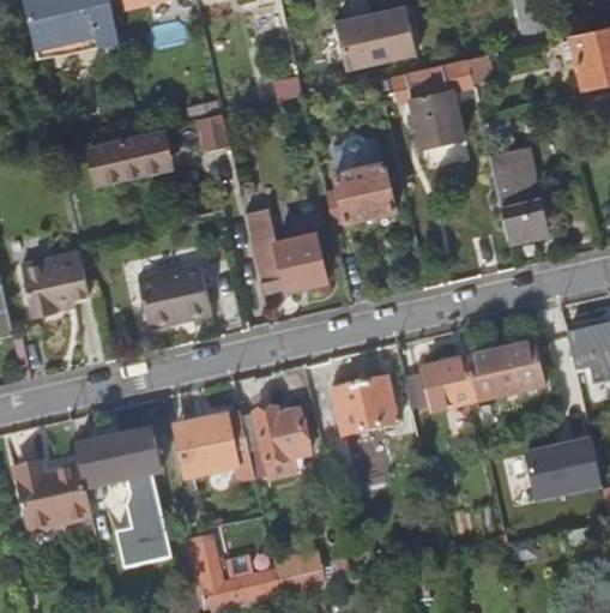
[(23,0),(35,50),(73,42),(76,52),(119,41),(108,0),(23,0)]
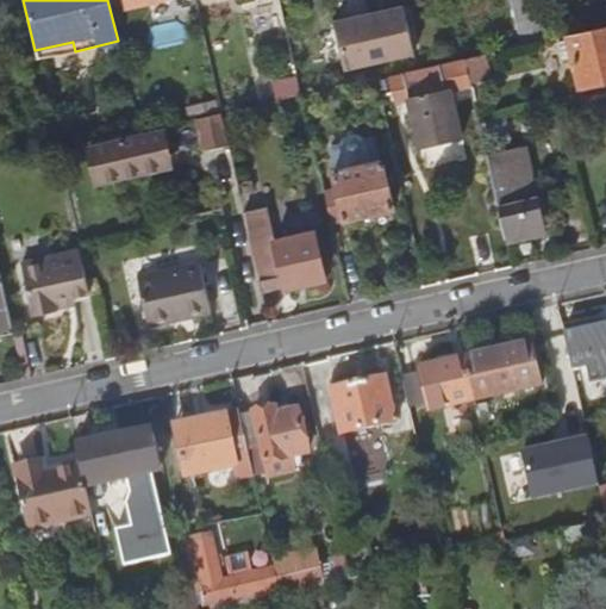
[(508,0),(518,36),(542,30),(535,0),(508,0)]
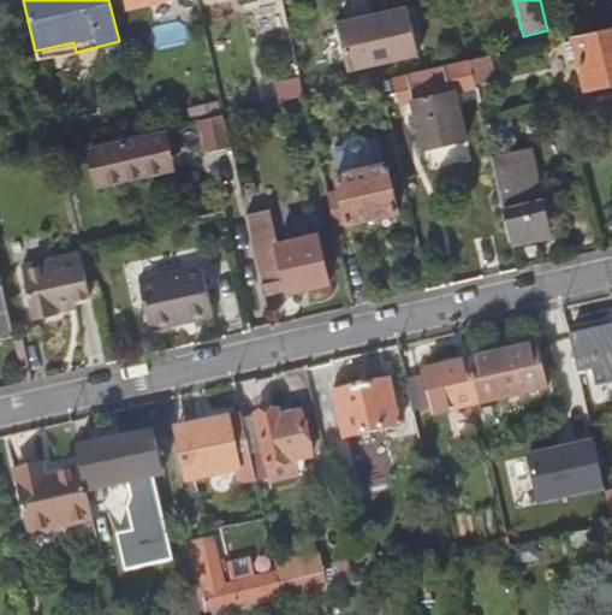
[(349,70),(419,53),(408,7),(338,23),(349,70)]
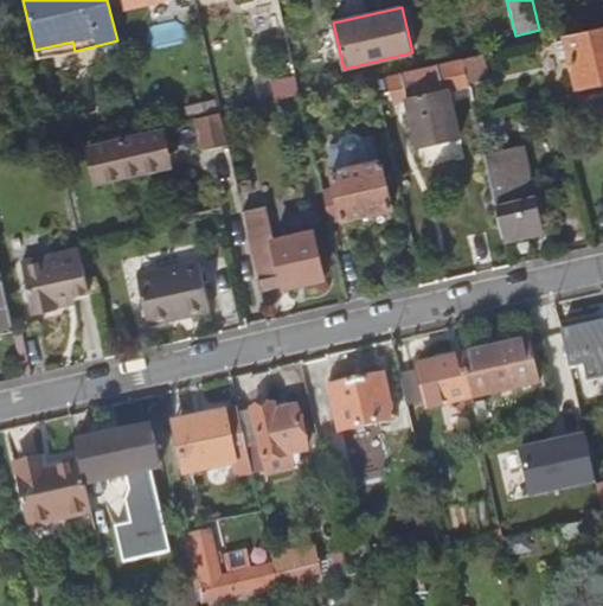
[(602,26),(563,36),(568,55),(563,56),(564,63),(570,62),(576,87),(602,80),(602,26)]
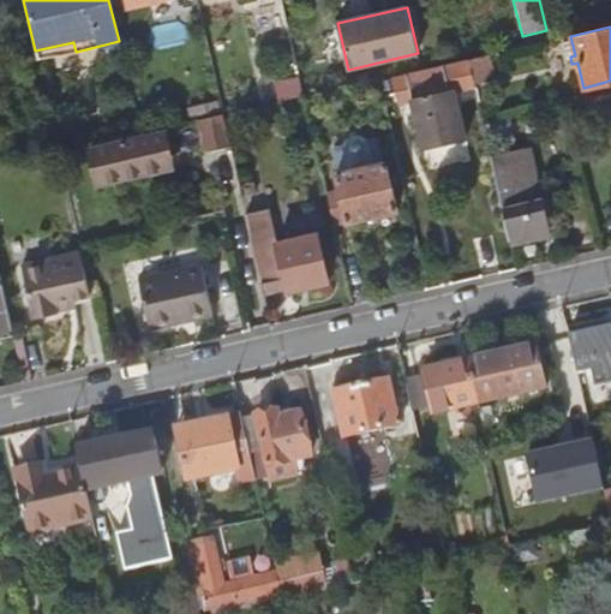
[(35,51),(37,60),(76,52),(73,42),(35,51)]
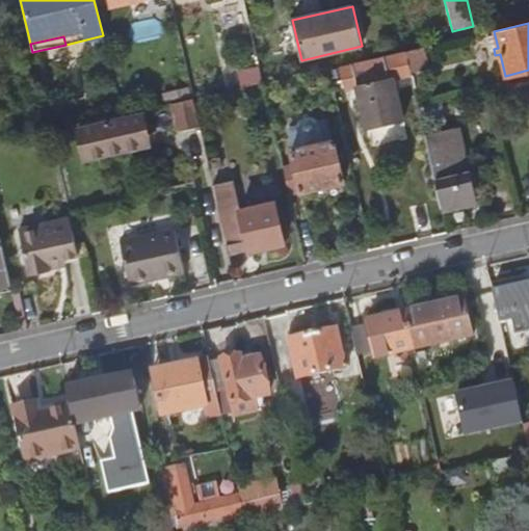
[(420,48),(406,51),(410,65),(423,62),(420,48)]
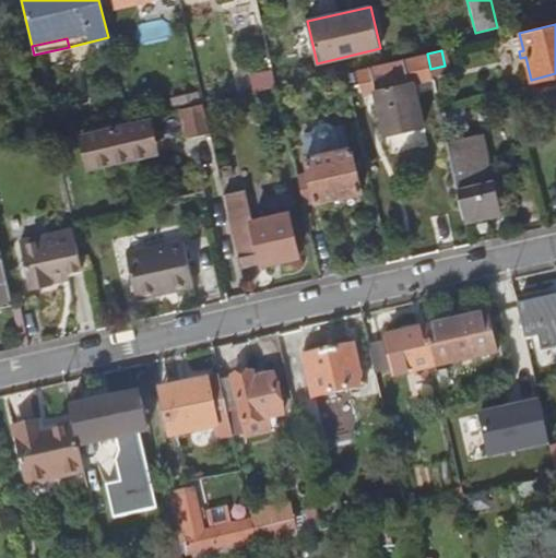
[(405,59),(370,67),(377,92),(411,84),(405,59)]
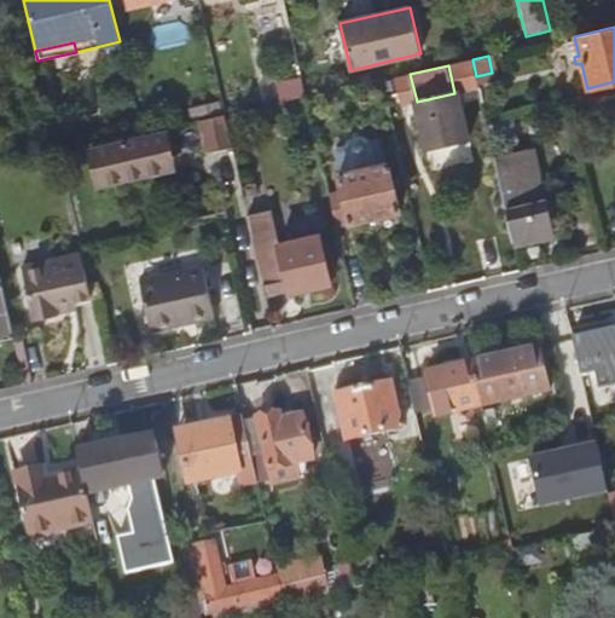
[(231,148),(224,116),(198,122),(204,154),(231,148)]
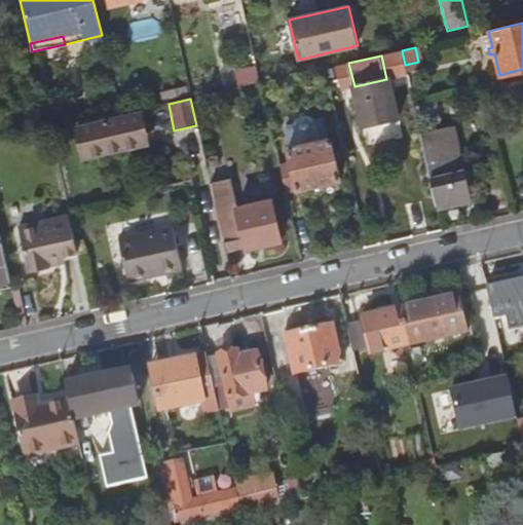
[(76,127),(81,147),(139,134),(135,114),(76,127)]
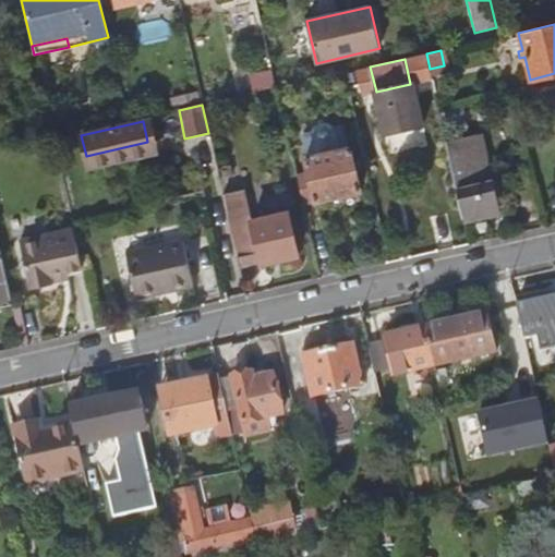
[(312,130),(311,131),(303,133),(303,136),(303,140),(306,156),(305,157),(309,172),(297,176),(302,204),(359,191),(349,147),(348,147),(344,130),(342,128),(340,124),(332,126),(332,125),(328,123),(324,122),(321,123),(316,124),(314,126),(312,130)]
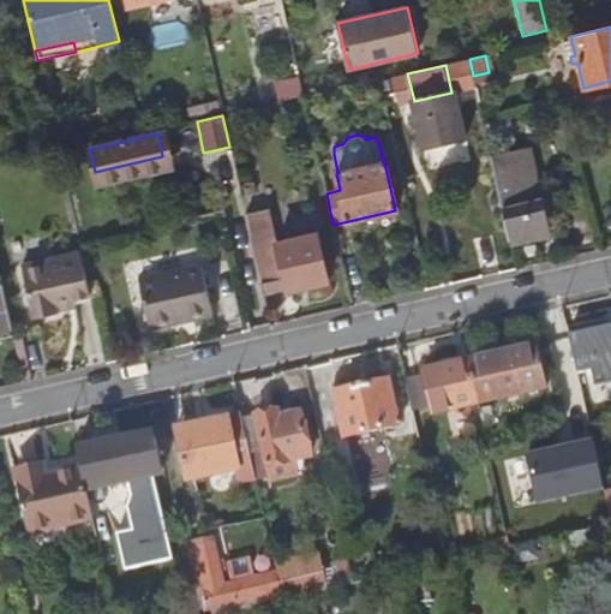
[(491,158),(510,239),(547,231),(528,149),(491,158)]
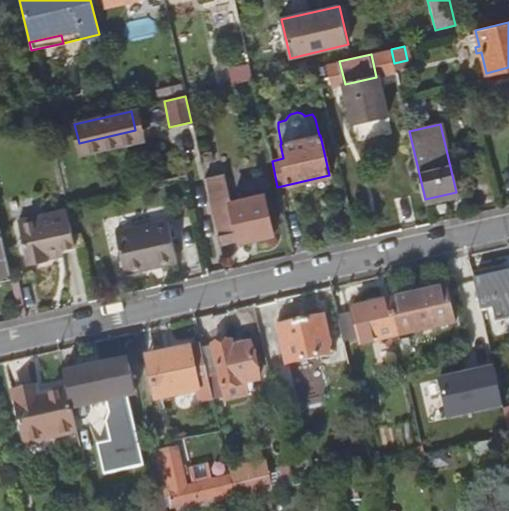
[(204,177),(217,236),(237,232),(239,241),(272,233),(263,193),(229,201),(223,173),(204,177)]
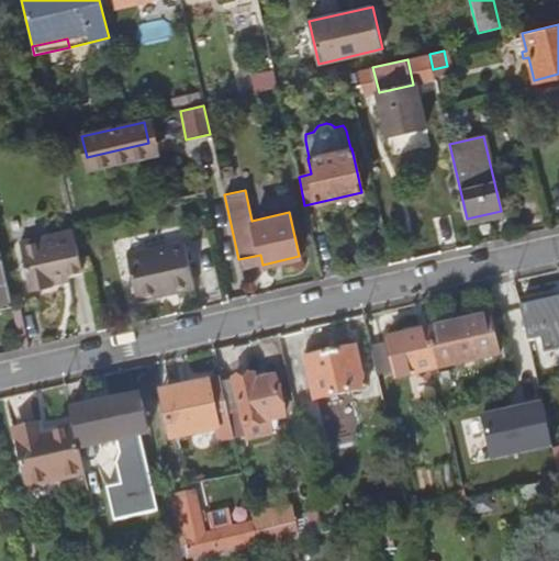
[(60,275),(82,270),(73,229),(21,242),(30,290),(52,285),(51,283),(62,280),(60,275)]
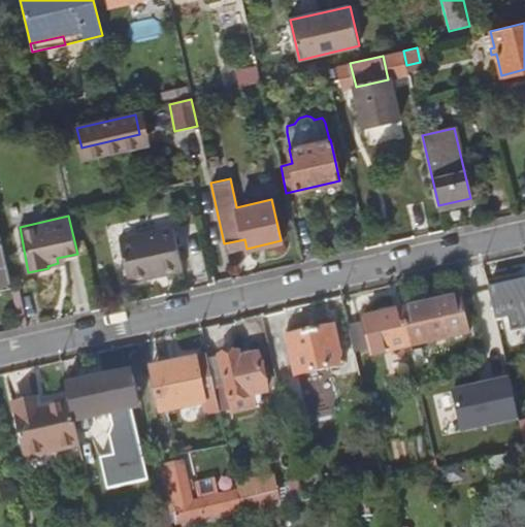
[(117,237),(126,280),(182,268),(172,226),(117,237)]
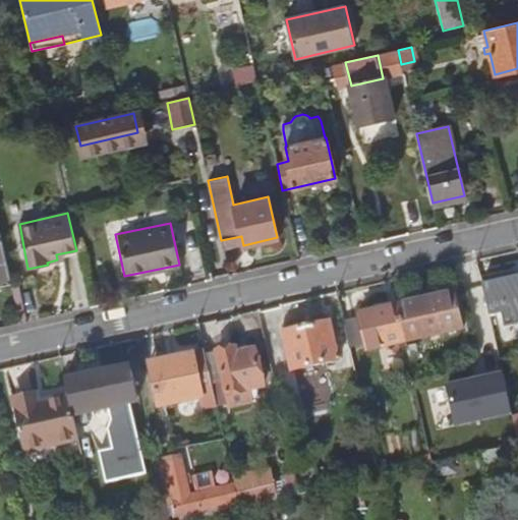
[(0,285),(11,283),(0,232),(0,285)]
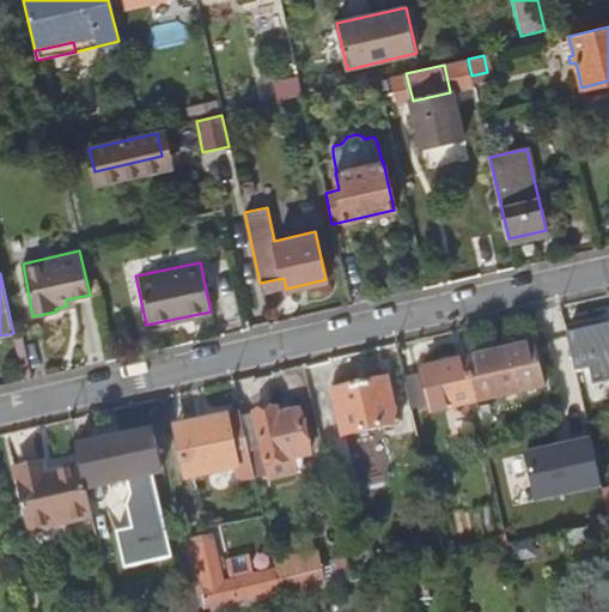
[(608,326),(566,337),(574,373),(590,369),(594,385),(608,381),(608,326)]
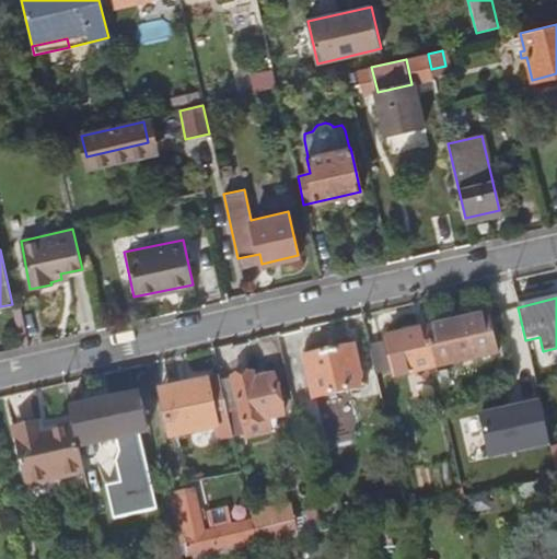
[(424,323),(433,368),(497,353),(488,315),(440,326),(439,319),(424,323)]
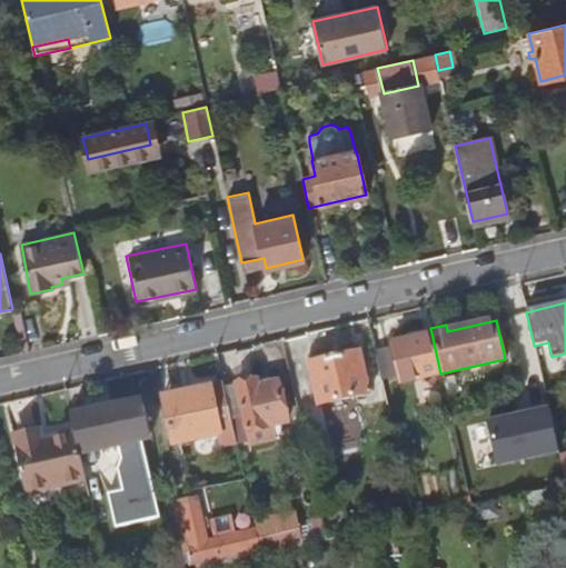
[(413,380),(440,374),(430,328),(415,331),(416,337),(406,340),(390,342),(399,382),(413,380)]
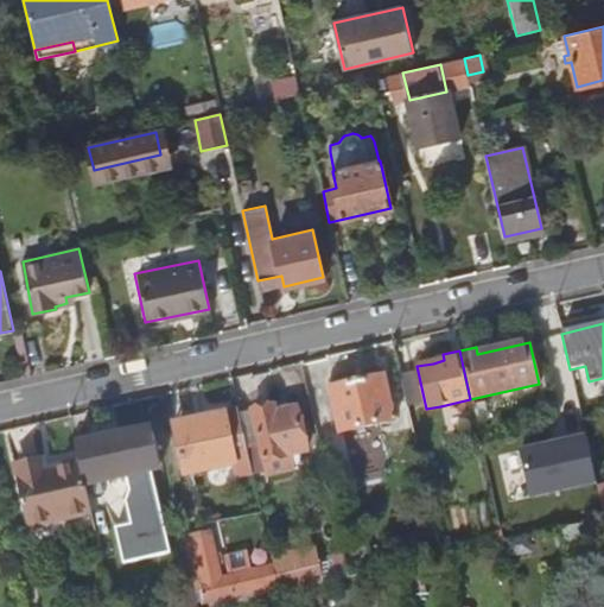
[(328,380),(329,389),(354,383),(351,375),(328,380)]
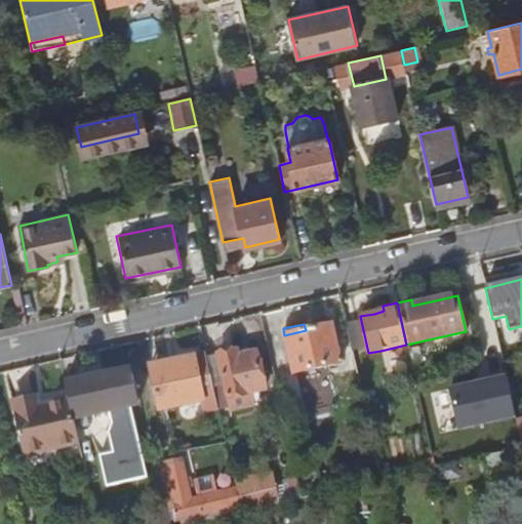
[(306,330),(284,335),(293,373),(338,363),(330,325),(306,330)]
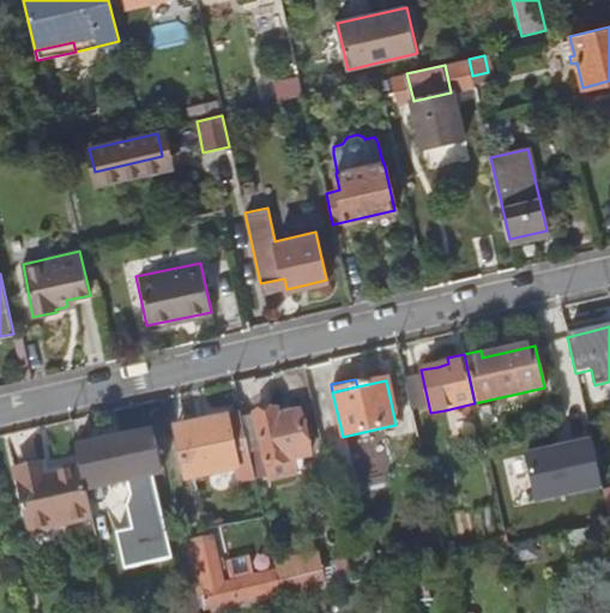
[(281,416),(278,409),(257,415),(272,480),(300,473),(296,460),(312,455),(301,412),(281,416)]
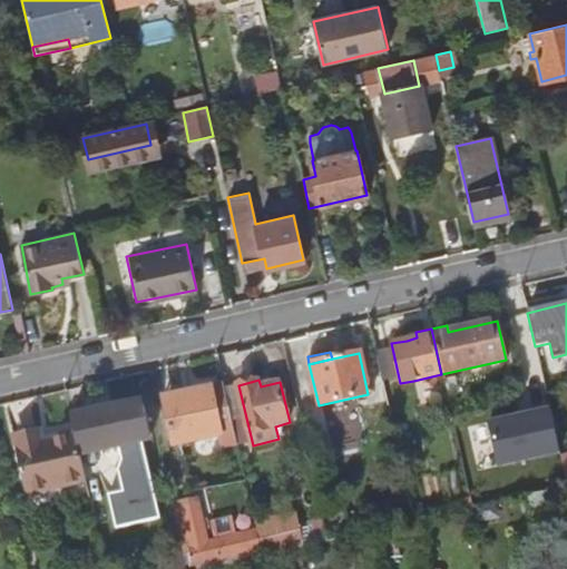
[(224,448),(236,444),(223,385),(195,392),(196,399),(166,405),(176,447),(223,437),(224,448)]
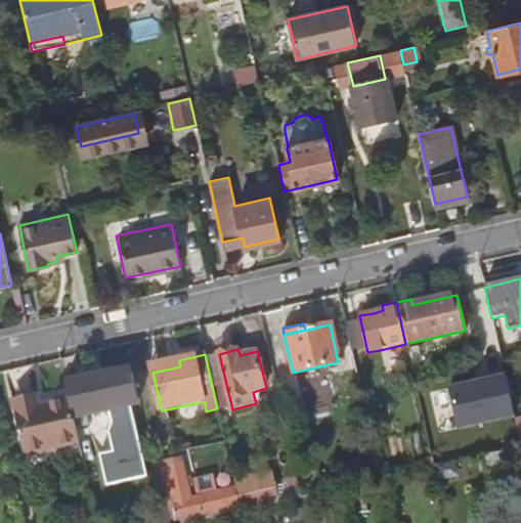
[(85,378),(93,413),(136,403),(128,367),(85,378)]
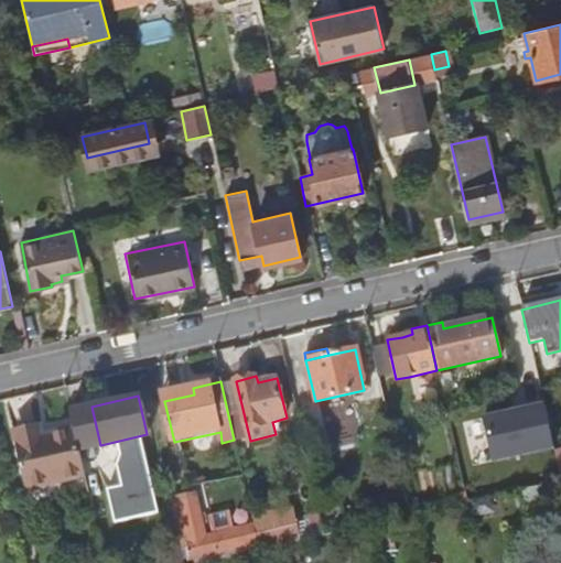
[(547,400),(482,410),(491,457),(554,447),(547,400)]
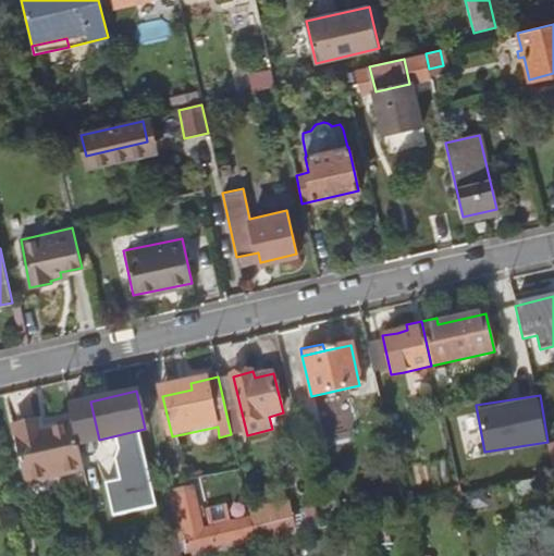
[(77,444),(99,440),(90,402),(69,407),(70,412),(73,422),(77,444)]
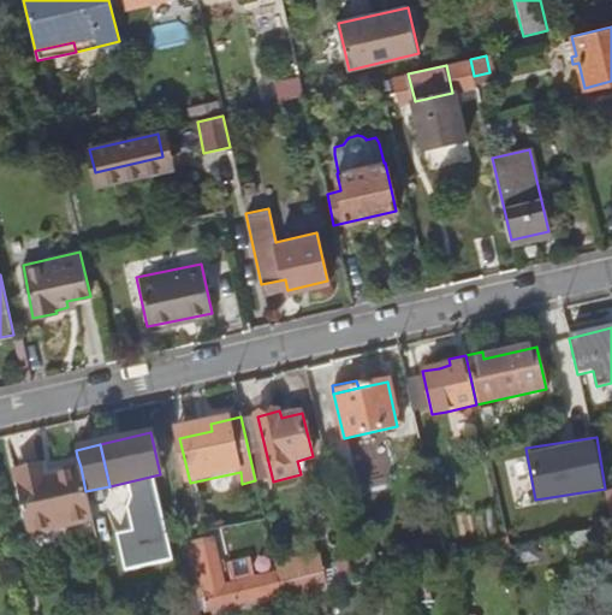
[(11,471),(12,477),(43,469),(42,463),(11,471)]
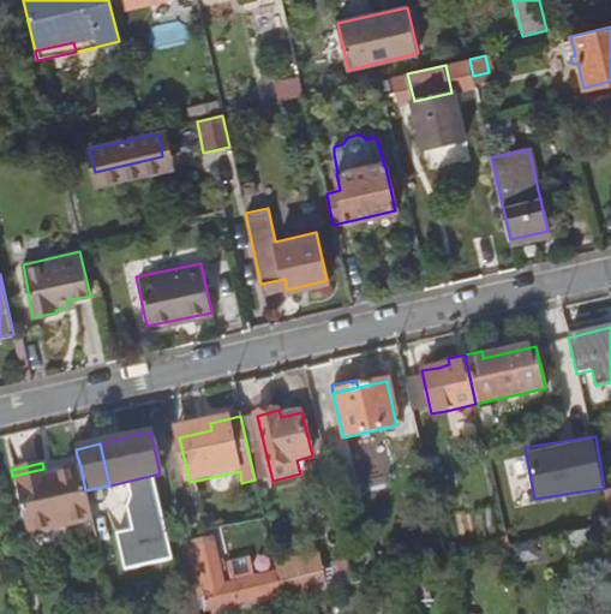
[(93,520),(85,490),(81,466),(45,475),(43,469),(12,476),(27,535),(93,520)]
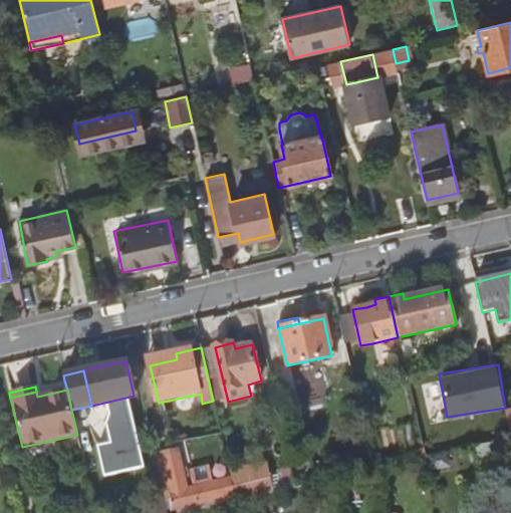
[(171,511),(236,497),(232,480),(216,484),(216,485),(194,491),(185,454),(163,458),(164,465),(172,498),(168,500),(171,511)]
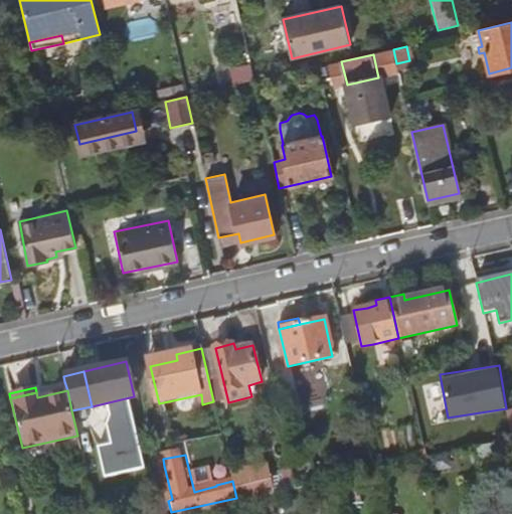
[(276,494),(276,492),(272,478),(268,463),(230,472),(232,481),(236,498),(237,502),(276,494)]
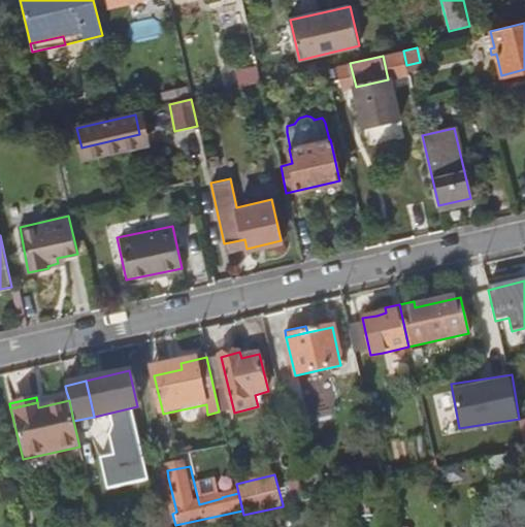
[(172,526),(175,525),(172,514),(176,512),(168,478),(161,480),(172,526)]
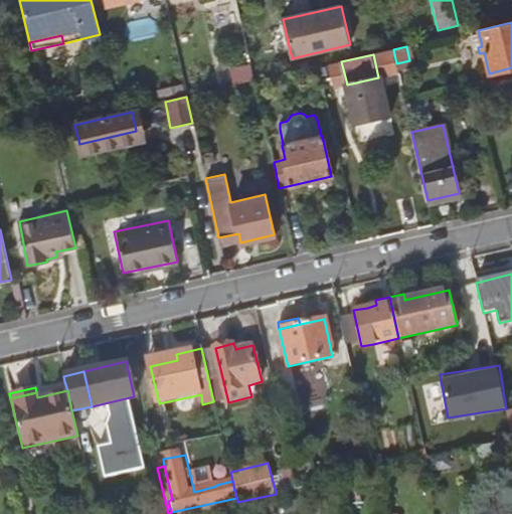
[(272,478),(276,492),(283,491),(279,476),(272,478)]
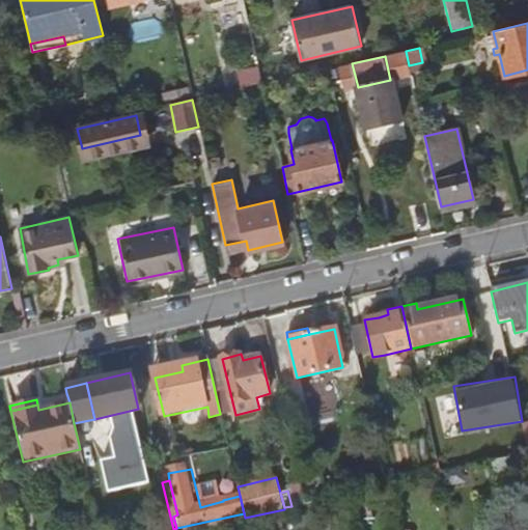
[(148,521),(150,529),(169,529),(172,529),(170,520),(165,521),(165,518),(148,521)]
